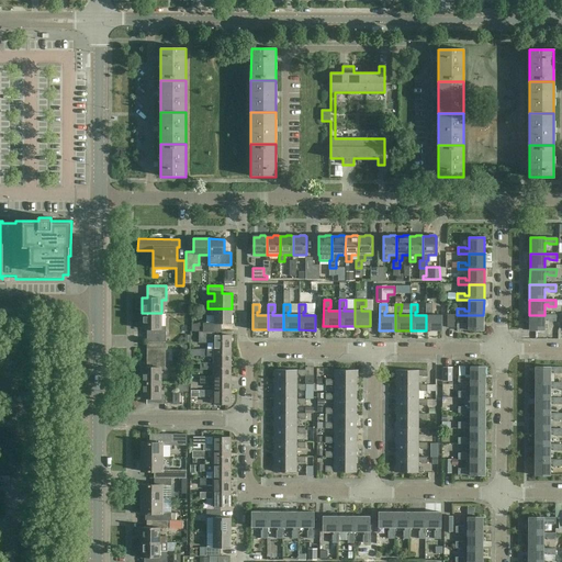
[(426,304),(426,315),(426,330),(441,330),(442,316),(430,316),(430,312),(431,312),(433,304),(426,304)]
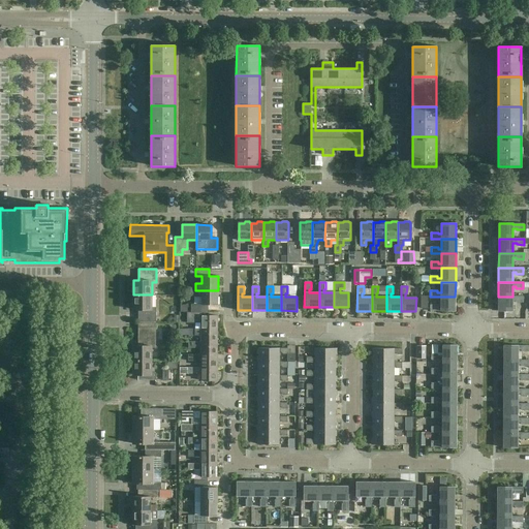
[(217,305),(218,290),(195,290),(195,296),(201,296),(201,304),(189,304),(189,311),(195,311),(195,312),(208,312),(209,305),(217,305)]
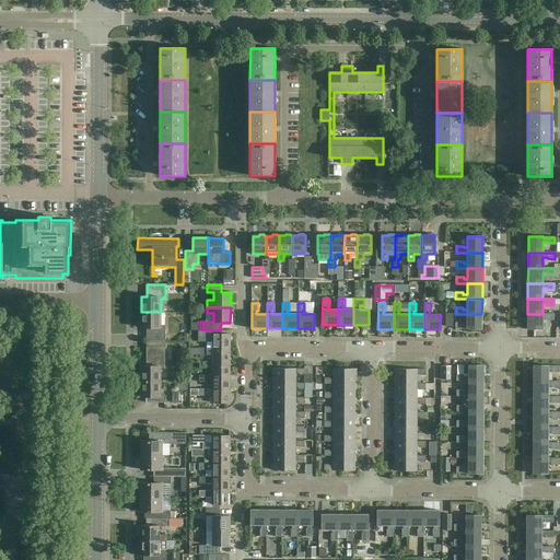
[(161,326),(161,312),(141,312),(141,328),(147,328),(147,340),(165,340),(165,326),(161,326)]
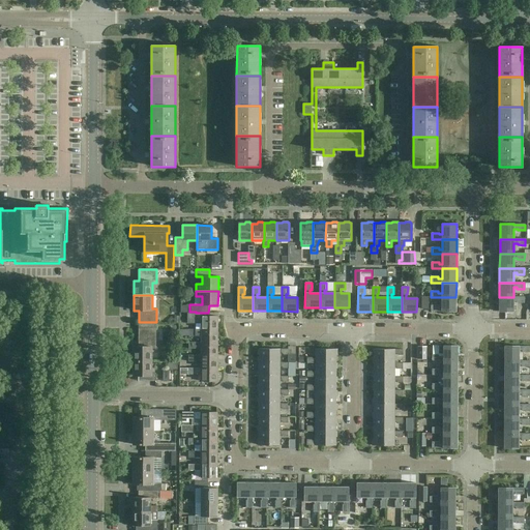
[(438,307),(438,305),(431,305),(431,312),(442,312),(455,312),(455,297),(442,297),(442,307),(438,307)]
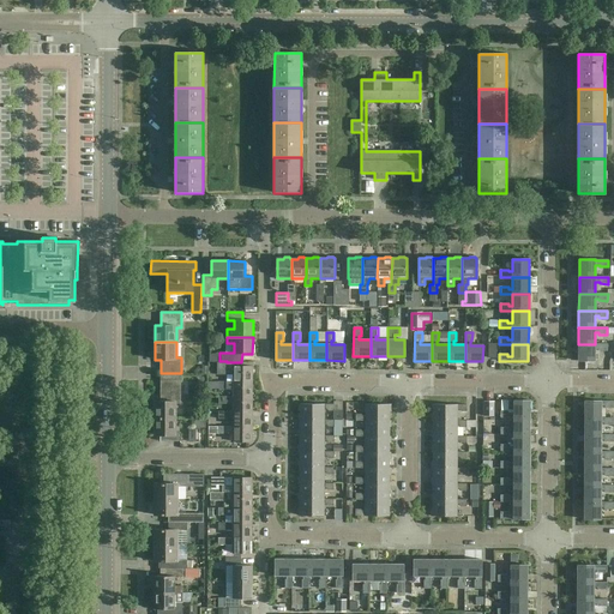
[(607,351),(607,344),(595,344),(578,344),(578,361),(595,361),(595,349),(599,349),(599,351),(607,351)]
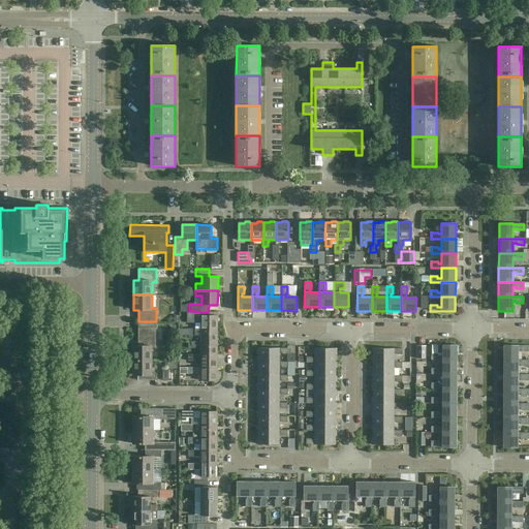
[(189,316),(189,322),(195,322),(195,329),(218,329),(218,316),(200,316),(200,312),(189,312),(189,316)]
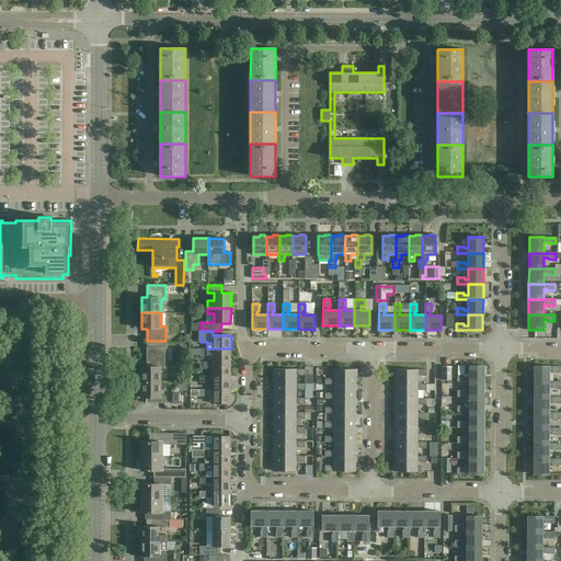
[(141,366),(141,381),(160,381),(160,369),(165,369),(165,341),(147,341),(147,366),(141,366)]
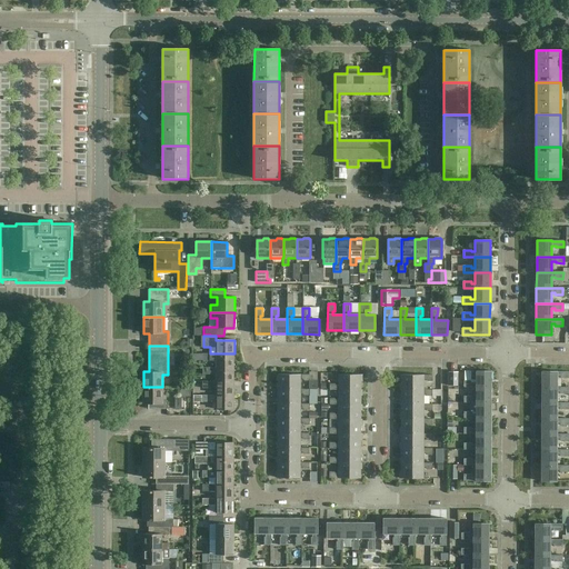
[(216,361),(216,368),(233,368),(235,353),(210,353),(203,353),(202,360),(216,361)]
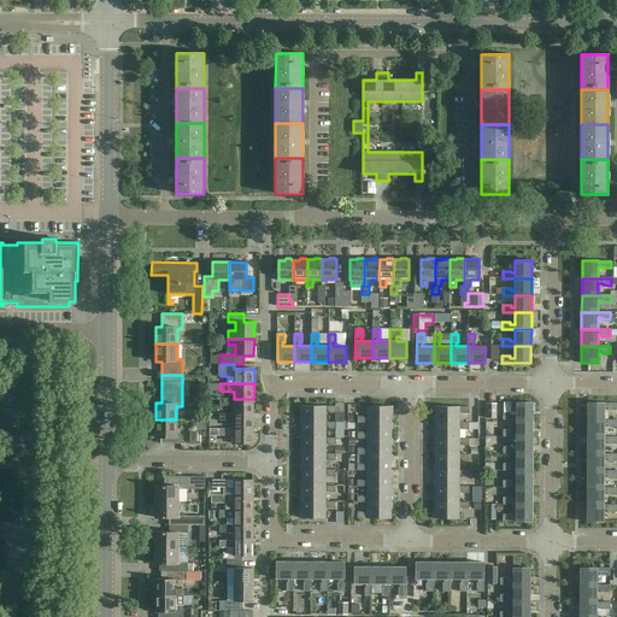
[(253,413),(253,399),(234,399),(234,413),(253,413)]
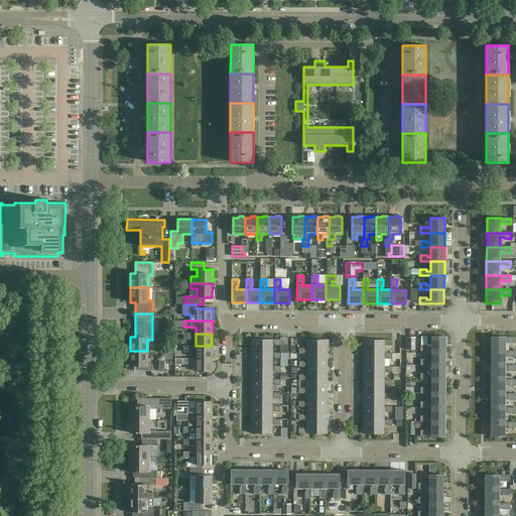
[(431,351),(445,352),(445,337),(431,337),(431,346),(421,346),(421,351),(431,351)]
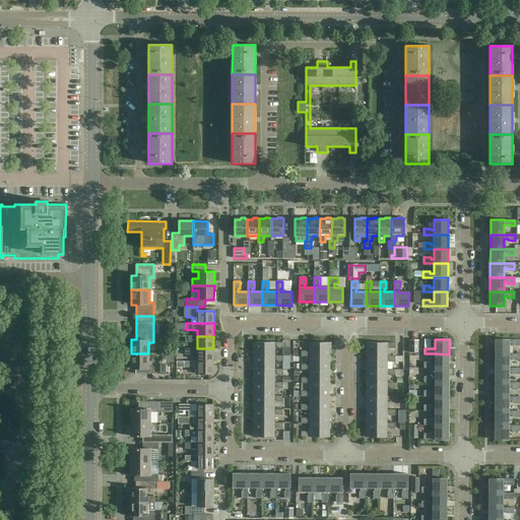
[(496,339),(496,354),(509,354),(509,344),(513,344),(513,345),(519,345),(519,339),(509,340),(510,339),(496,339)]
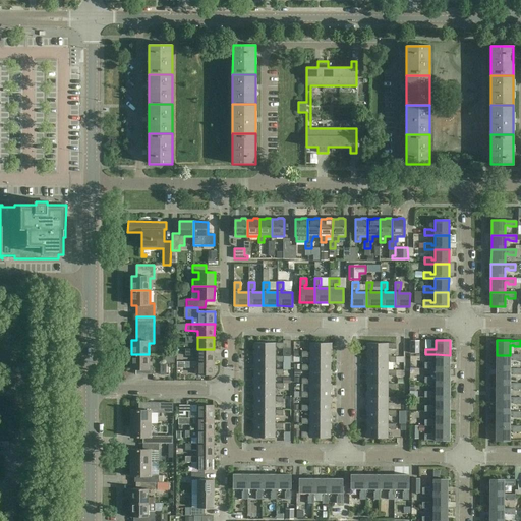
[(411,341),(411,353),(419,353),(419,341),(411,341)]
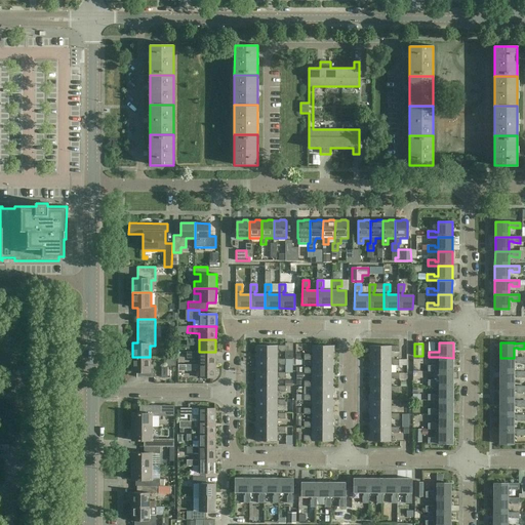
[(281,352),(285,352),(285,346),(256,346),(256,360),(277,360),(277,350),(279,350),(281,352)]
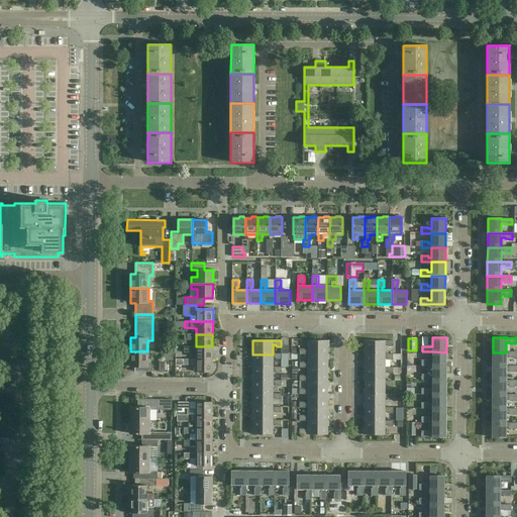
[(308,354),(328,354),(328,340),(308,340),(308,350),(306,350),(304,348),(300,348),(300,354),(308,354)]
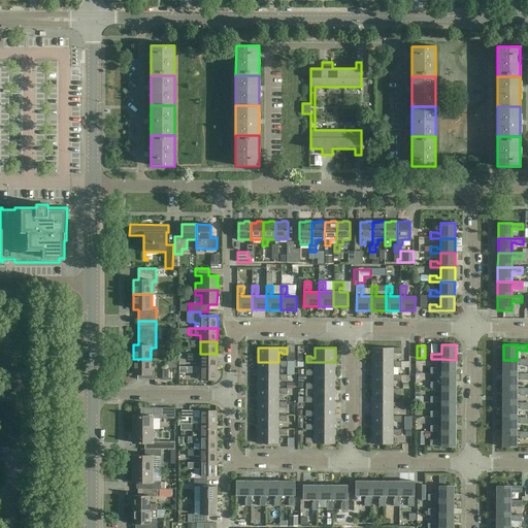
[(372,348),(372,362),(393,362),(393,352),(395,353),(397,354),(401,354),(401,348),(372,348)]
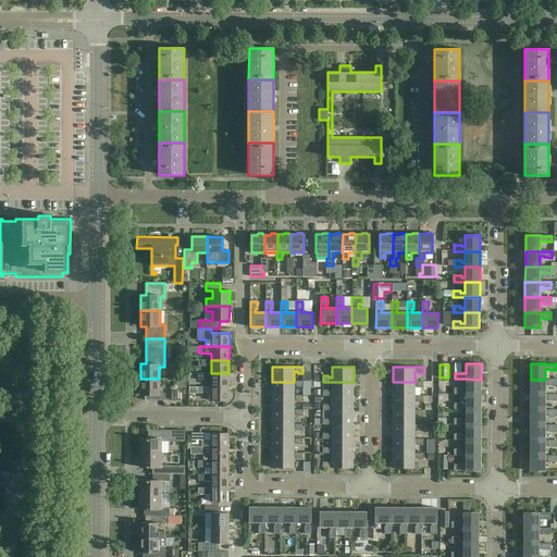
[(229,386),(229,373),(211,373),(211,386),(229,386)]
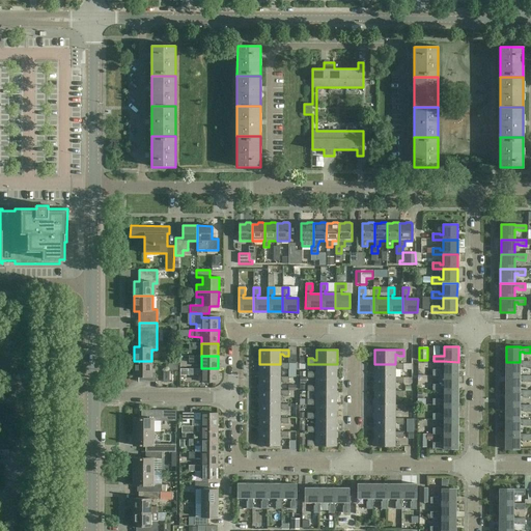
[(151,373),(151,361),(134,361),(134,376),(139,376),(139,382),(157,382),(157,373),(151,373)]
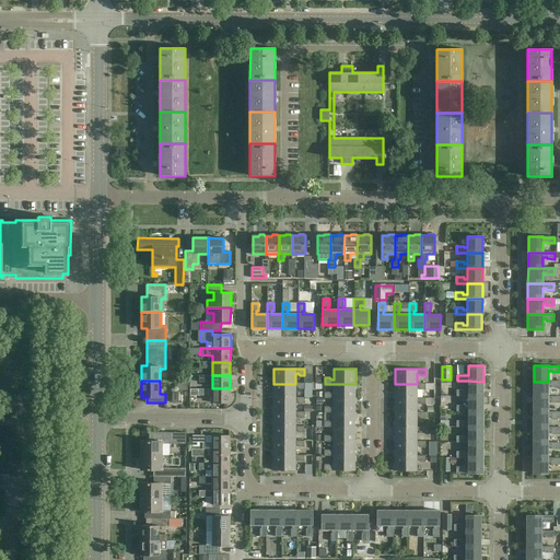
[(468,397),(483,397),(483,382),(468,381),(468,392),(465,392),(465,391),(457,391),(457,396),(468,397)]
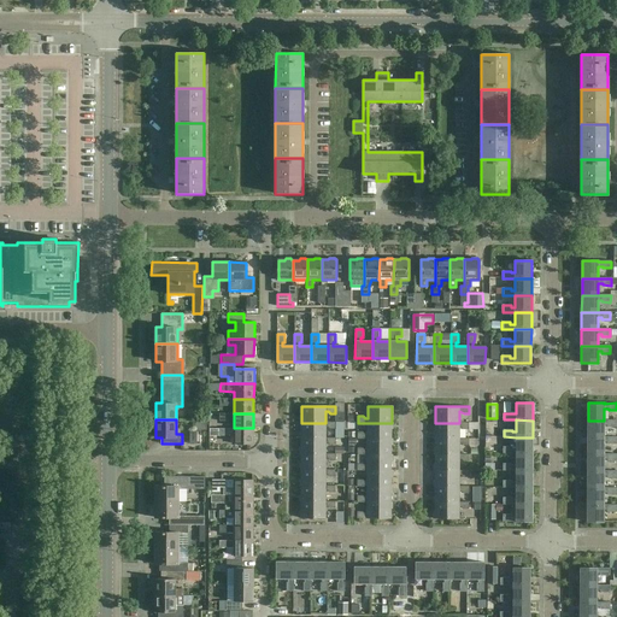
[(616,419),(604,421),(588,421),(588,438),(604,438),(604,425),(609,425),(609,428),(616,427),(616,419)]
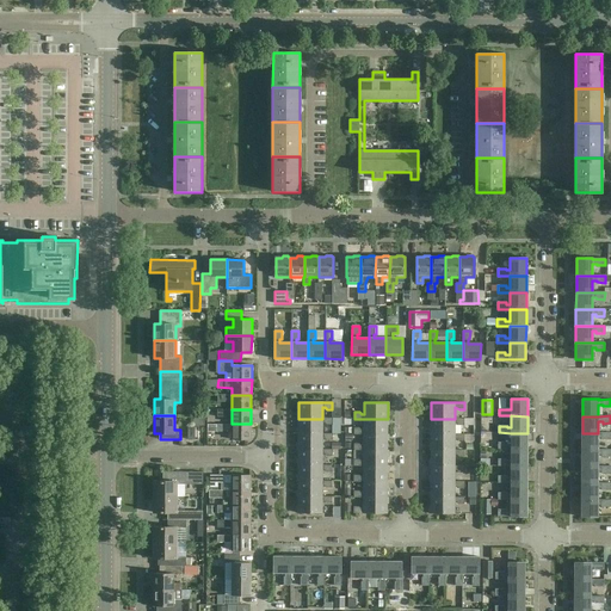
[(332,425),(332,419),(322,419),(298,419),(298,434),(322,434),(322,433),(322,423),(325,423),(327,425),(332,425)]
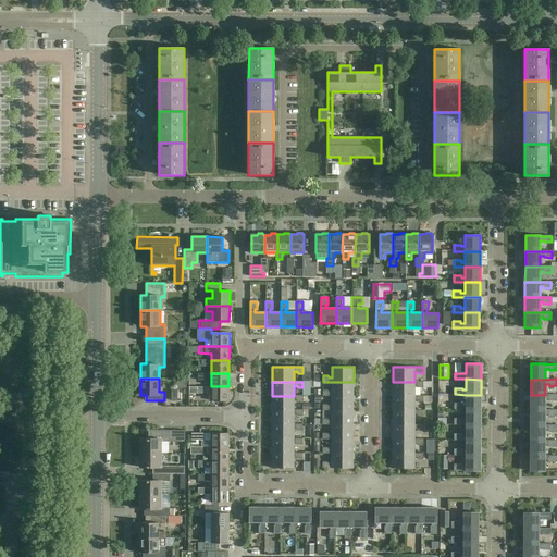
[(354,396),(354,382),(332,382),(332,392),(330,392),(327,391),(323,391),(323,396),(332,396),(354,396)]
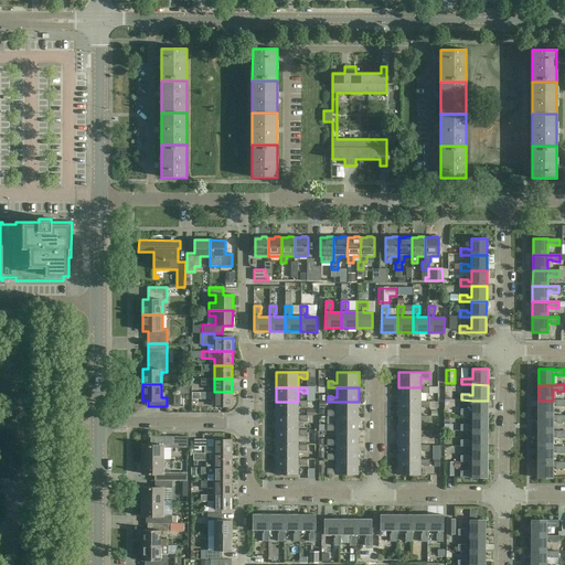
[(438,387),(420,387),(398,387),(398,402),(420,402),(420,392),(423,392),(425,393),(438,393),(438,387)]
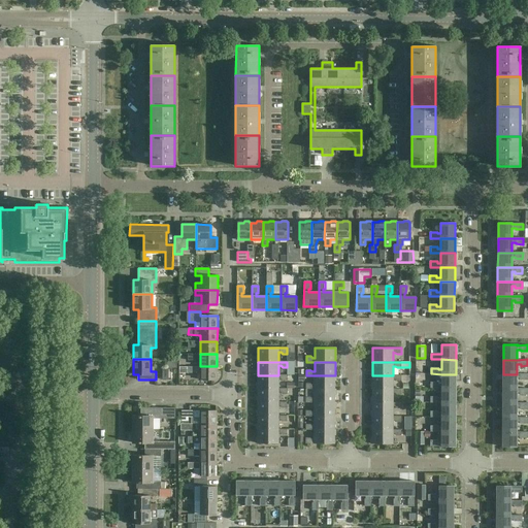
[(177,378),(177,365),(170,365),(169,377),(177,378)]
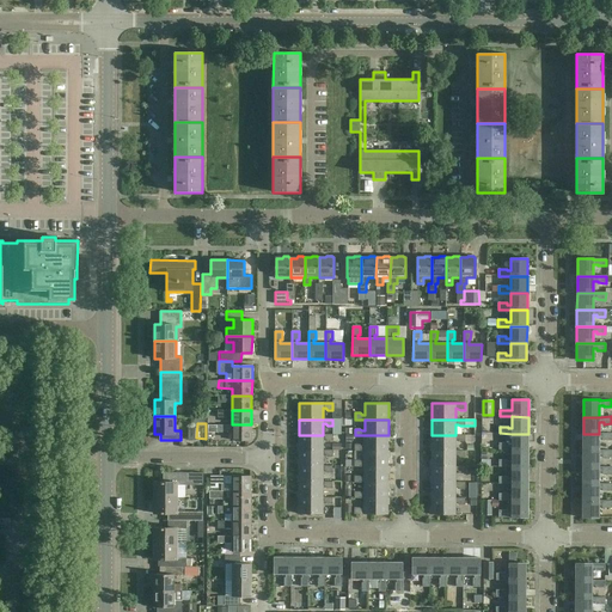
[(251,440),(251,424),(232,424),(232,426),(218,426),(218,433),(232,433),(232,440),(251,440)]
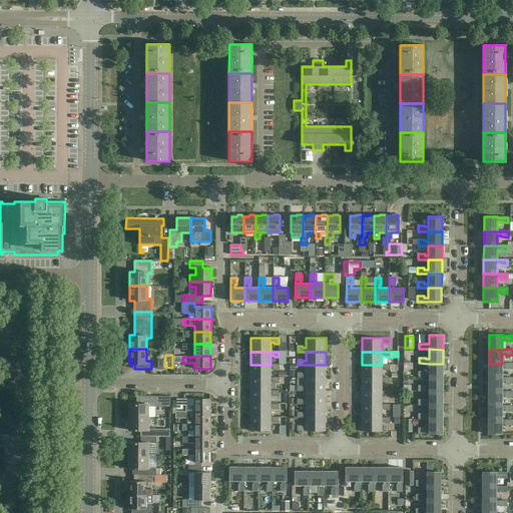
[(512,363),(502,364),(489,364),(489,378),(502,378),(503,368),(506,368),(506,370),(512,369),(512,363)]
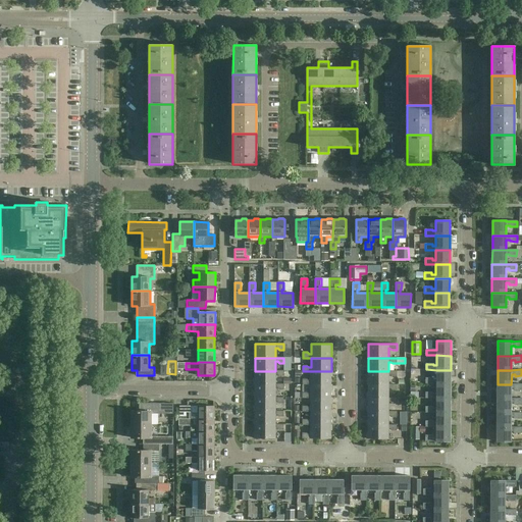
[(283,370),(275,370),(275,371),(255,371),(255,384),(275,384),(275,374),(277,374),(279,376),(283,376),(283,370)]
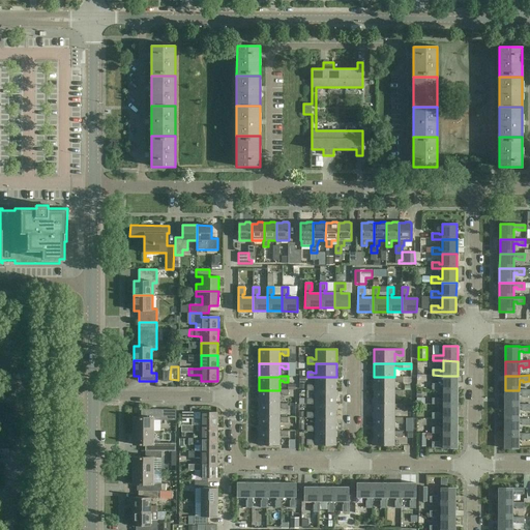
[(443,390),(458,390),(458,376),(443,376),(443,385),(440,385),(440,384),(433,384),(433,390),(443,390)]
